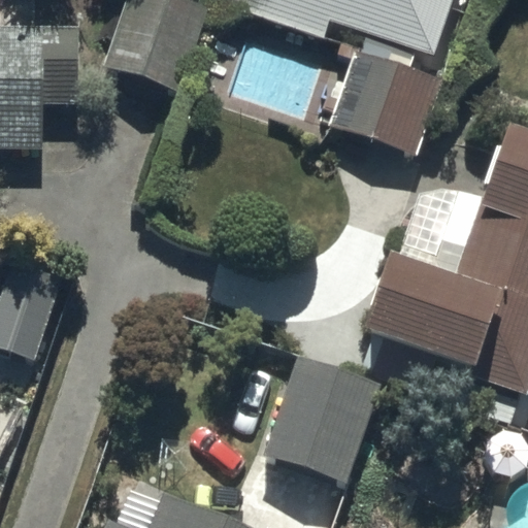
[(204,7),(182,0),(118,0),(96,67),(176,93),(204,7)]
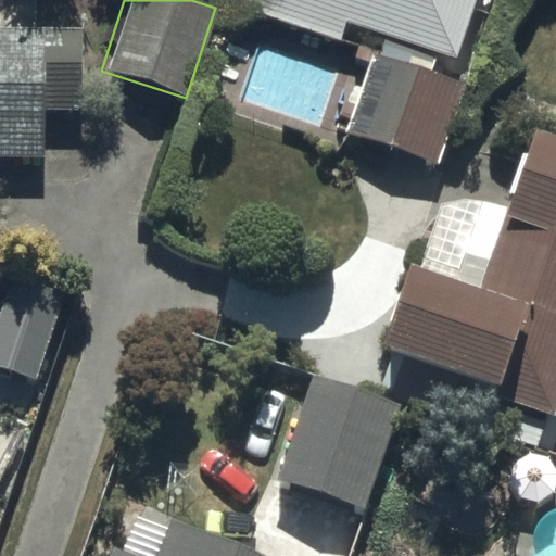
[(477,0),(252,0),(251,4),(341,36),(348,20),(457,58),(477,0)]
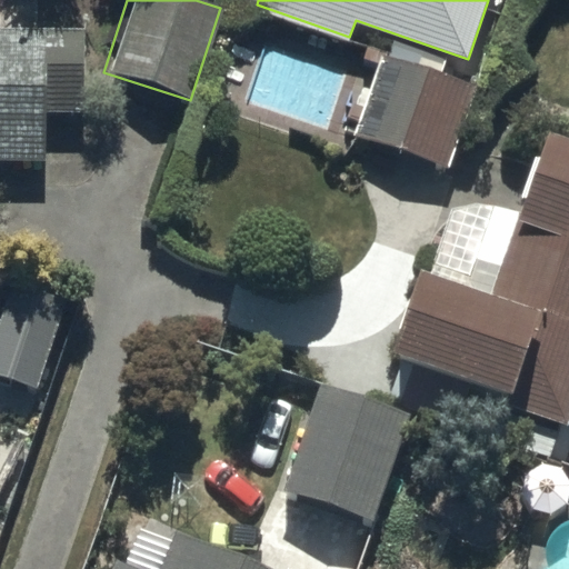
[(0,28),(0,159),(38,160),(38,112),(81,112),(82,30),(0,28)]
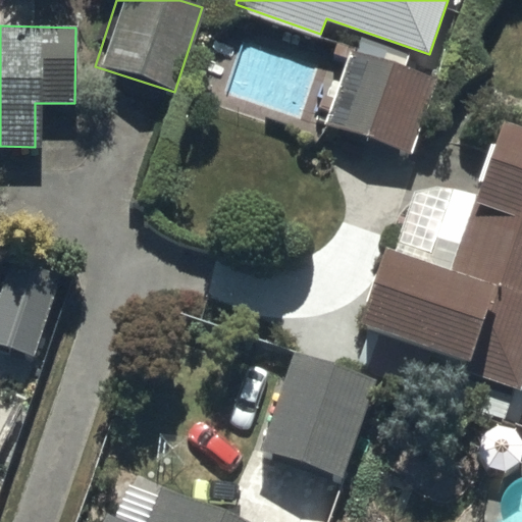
[(353,53),(347,51),(321,126),(404,155),(430,80),(402,69),(407,54),(358,37),(353,53)]
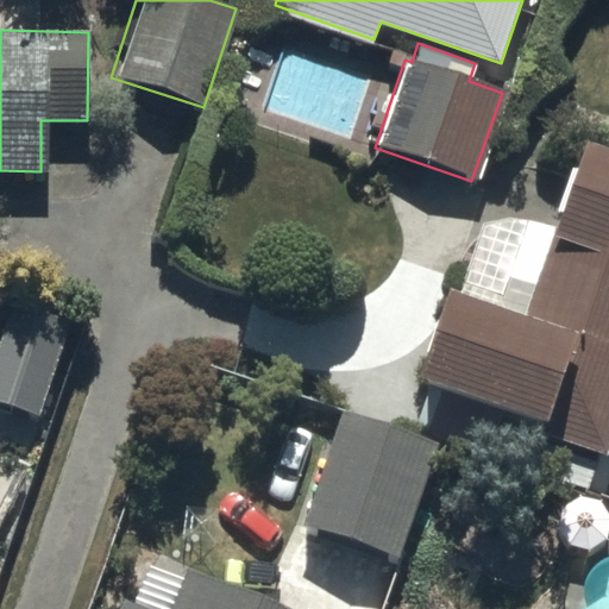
[(527,315),(451,288),(415,387),(606,454),(608,444),(608,146),(590,140),(527,315)]
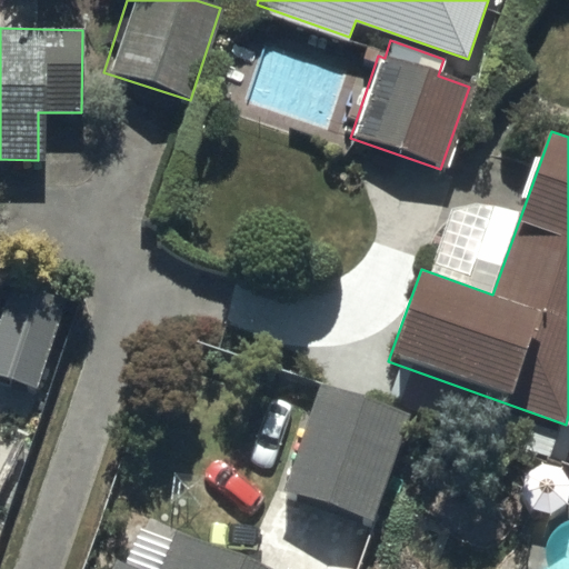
[(8,288),(0,310),(0,377),(37,390),(66,307),(8,288)]
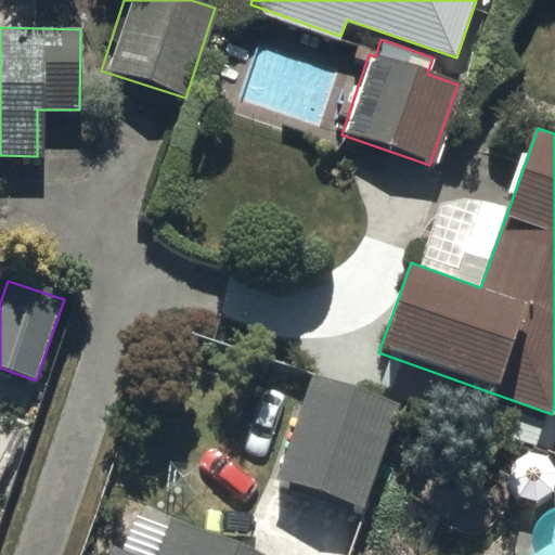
[(272,474),(363,507),(400,405),(310,372),(272,474)]
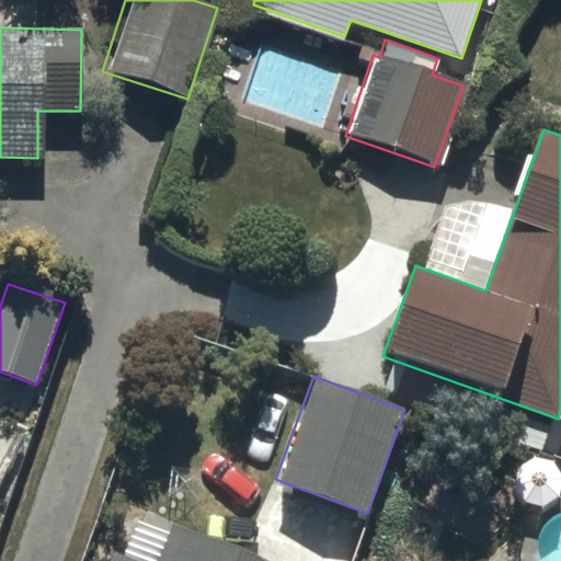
[(265,560),(175,519),(157,560),(139,560),(119,552),(115,560),(265,560)]
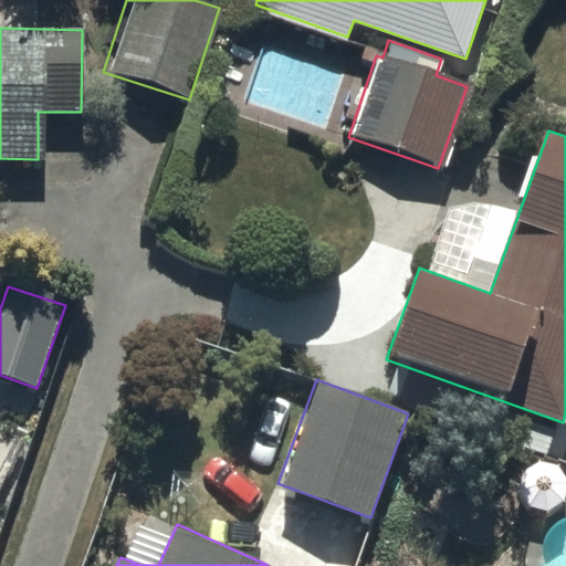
All buildings are outlined.
